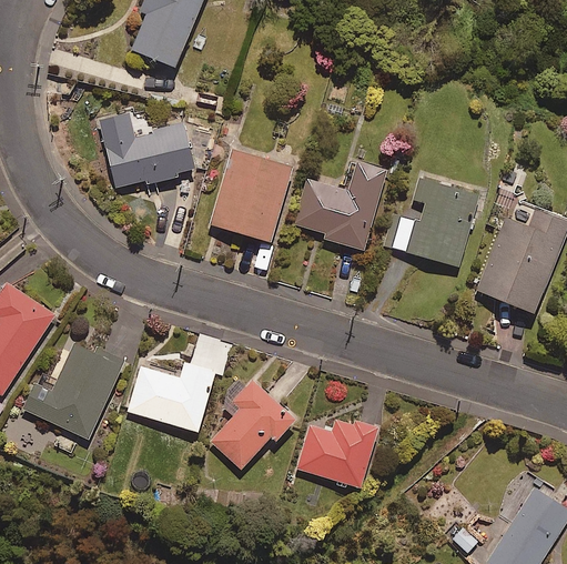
[(201,0),(143,0),(140,10),(147,13),(132,48),(175,66),(201,0)]
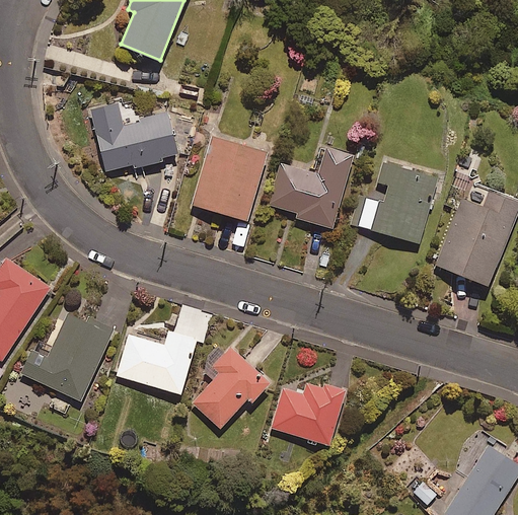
[(91,111),(105,172),(163,160),(162,156),(177,153),(168,112),(139,119),(140,122),(123,126),(118,104),(91,111)]
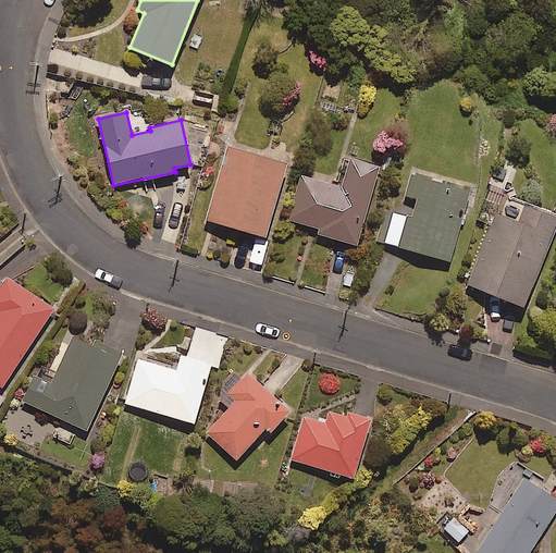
[(286,161),(227,145),(207,219),(264,235),(286,161)]
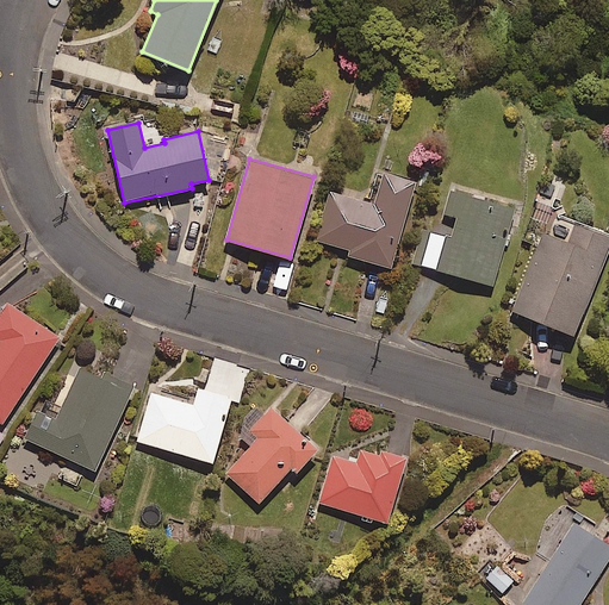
[(414,181),(381,173),(374,200),(331,189),(318,242),(349,250),(348,255),(392,266),(414,181)]
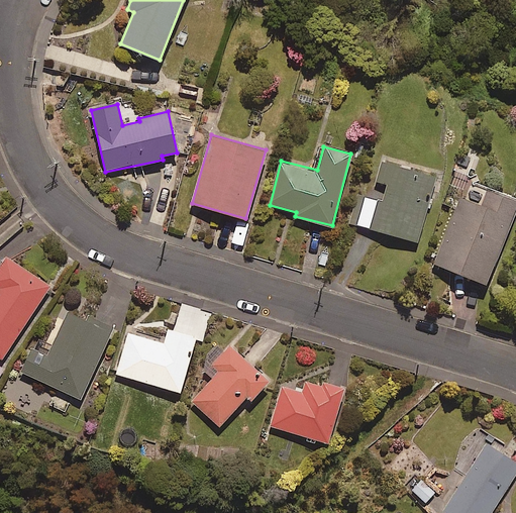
[(383,161),(377,182),(387,185),(382,200),(373,197),(373,200),(360,196),(352,224),(418,242),(436,176),(383,161)]
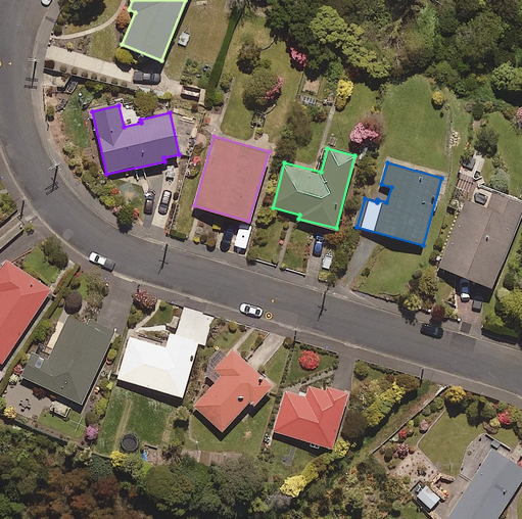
[(521,200),(491,190),(486,206),(465,199),(441,267),(493,285),(521,203),(521,200)]
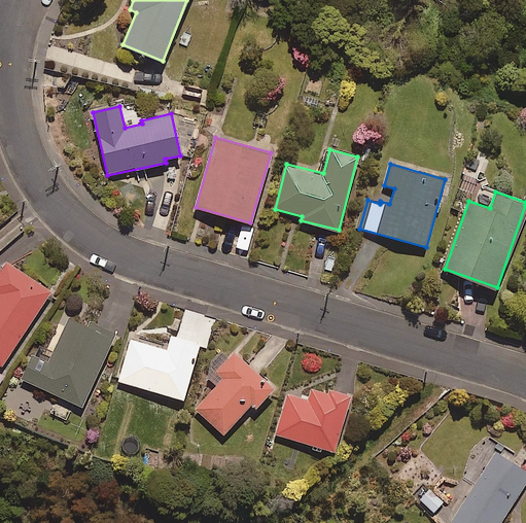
[(50,292),(5,263),(0,270),(0,367),(2,368),(50,292)]
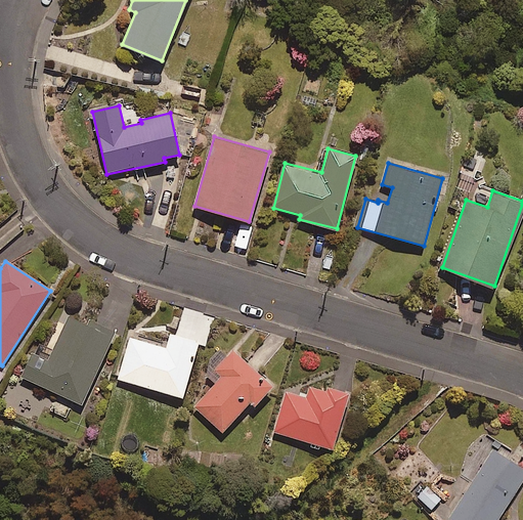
[(114,334),(70,314),(49,359),(34,352),(22,379),(82,405),(114,334)]
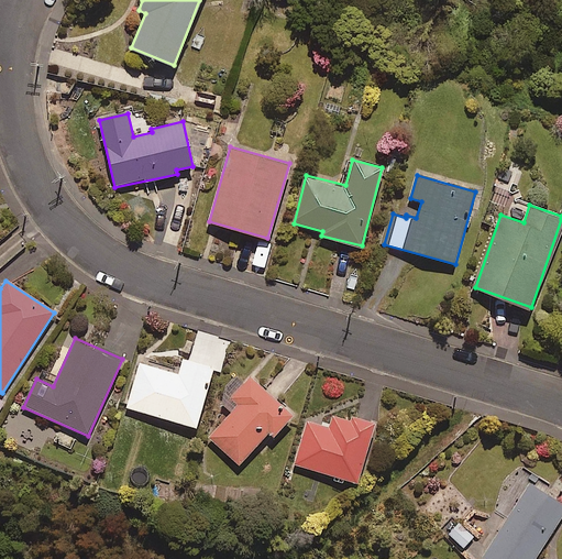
[(213,364),(183,357),(179,371),(139,361),(127,410),(197,428),(213,364)]
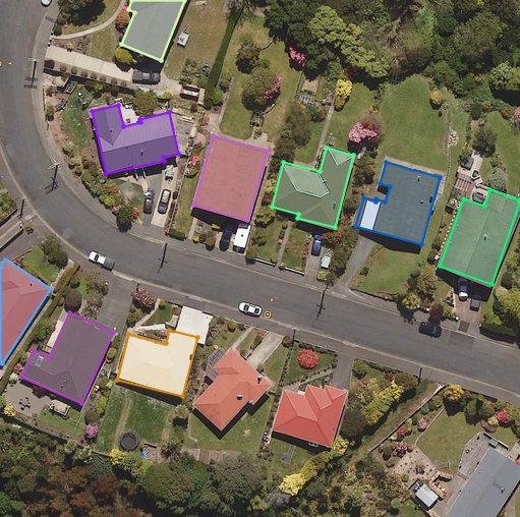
[(271,384),(230,347),(212,368),(219,377),(192,404),(221,429),(249,398),(253,402),(271,384)]
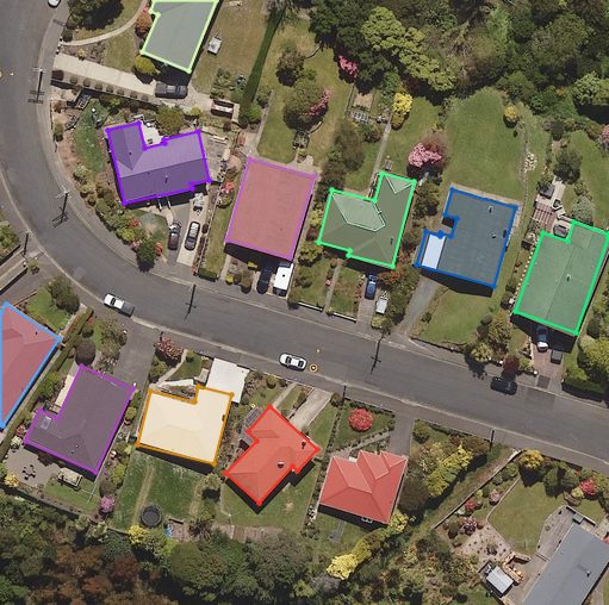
[(333,456),(318,504),(362,516),(361,521),(373,524),(374,519),(386,524),(405,460),(361,447),(356,463),(333,456)]
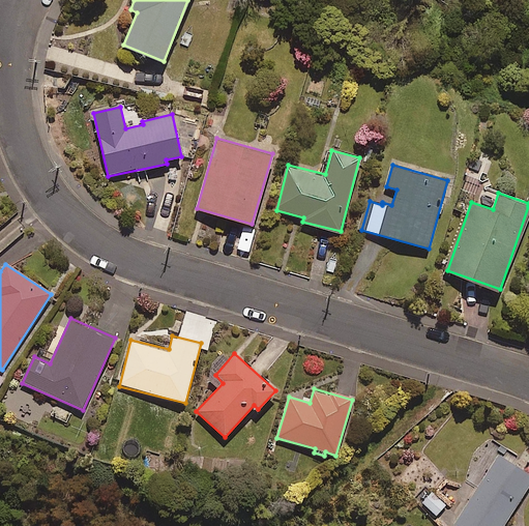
[(504,525),(528,487),(528,473),(506,459),(509,455),(503,450),(454,525),(504,525)]
